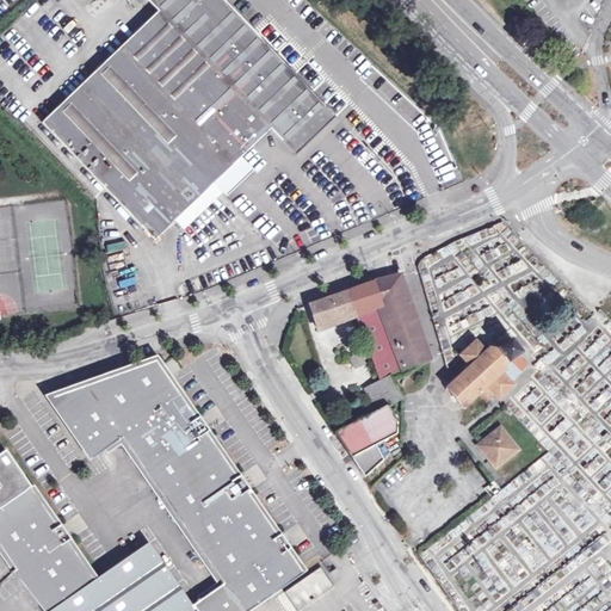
[(162,18),(47,129),(158,247),(273,135),(300,161),(340,123),(315,98),(315,86),(301,71),(290,72),(221,0),(155,0),(150,5),(162,18)]
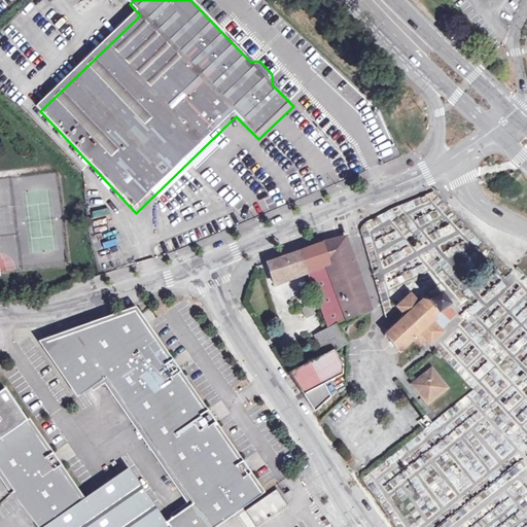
[(292,97),(297,89),(288,83),(283,92),(292,97)]
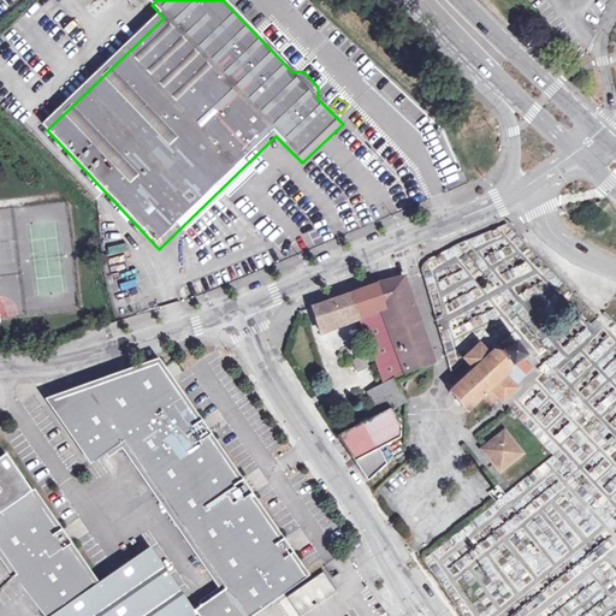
[(321,333),(359,319),(357,318),(379,311),(383,319),(385,318),(403,365),(384,374),(390,386),(383,390),(381,386),(368,394),(381,414),(339,437),(356,463),(403,437),(403,430),(392,410),(408,400),(398,383),(434,363),(421,324),(416,309),(409,288),(404,278),(373,285),(362,289),(350,294),(338,298),(329,303),(325,303),(320,304),(313,307),(321,333)]
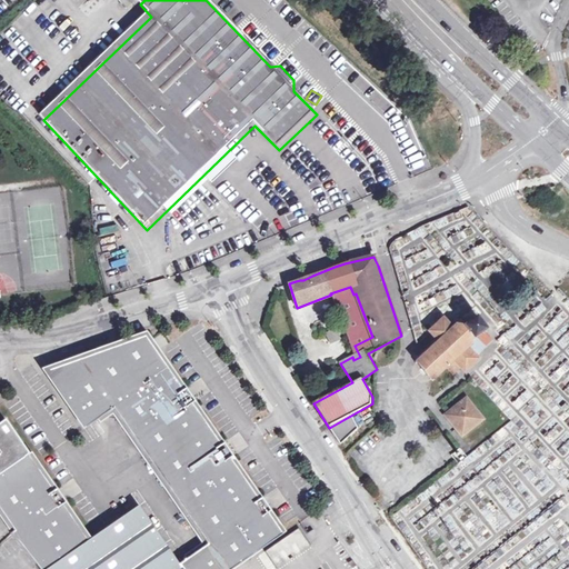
[(426,331),(435,340),(415,359),(432,378),(443,366),(450,372),(458,366),(462,370),(478,357),(475,353),(490,340),(480,330),(486,326),(476,312),(461,322),(456,321),(451,325),(442,316),(426,331)]
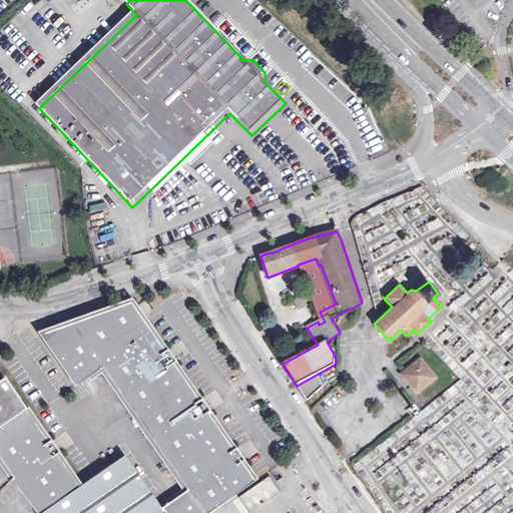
[(297,309),(306,305),(302,295),(293,299),(297,309)]
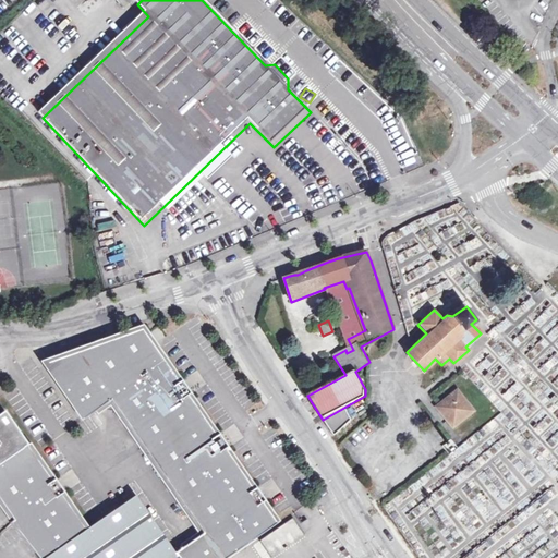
[(145,328),(48,362),(80,410),(162,353),(156,343),(145,328)]
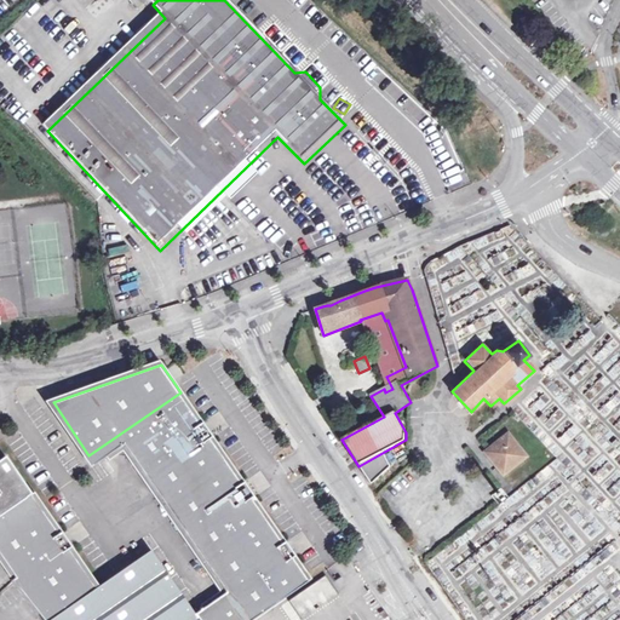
[(181,392),(89,455),(96,465),(126,445),(227,593),(195,614),(199,619),(253,619),(310,583),(305,577),(181,392)]
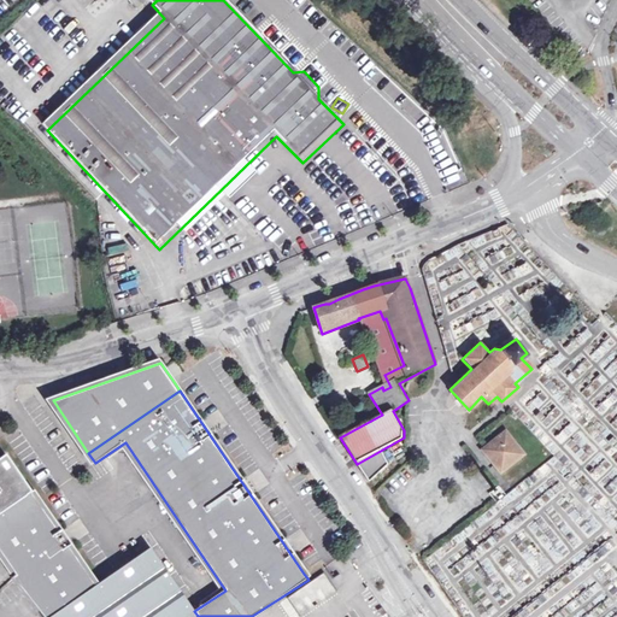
[(205,417),(215,432),(227,423),(217,409),(205,417)]
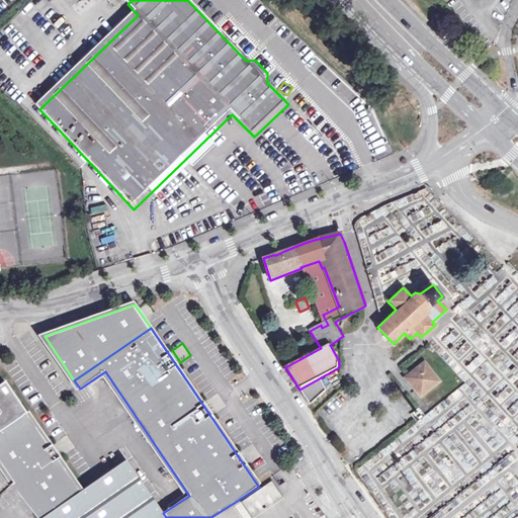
[(424,361),(406,376),(421,396),(439,380),(424,361)]
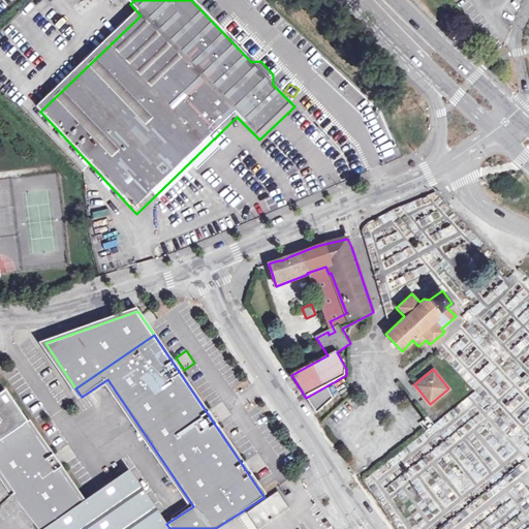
[(36,528),(42,528),(82,502),(27,422),(4,390),(0,393),(0,471),(14,493),(10,497),(36,528)]
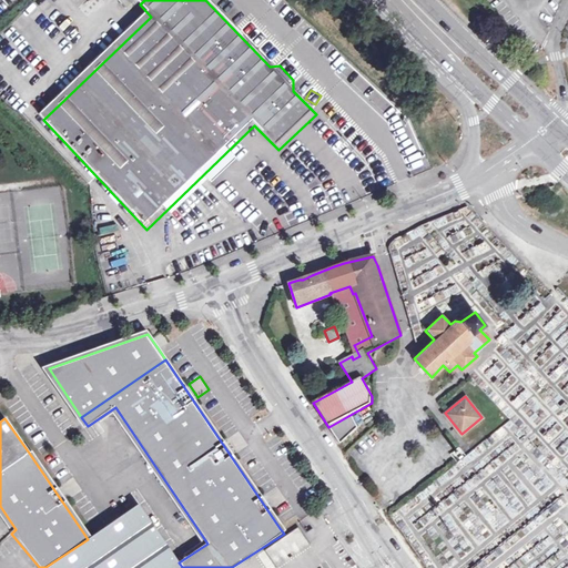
[(523,474),(541,495),(553,486),(534,464),(523,474)]
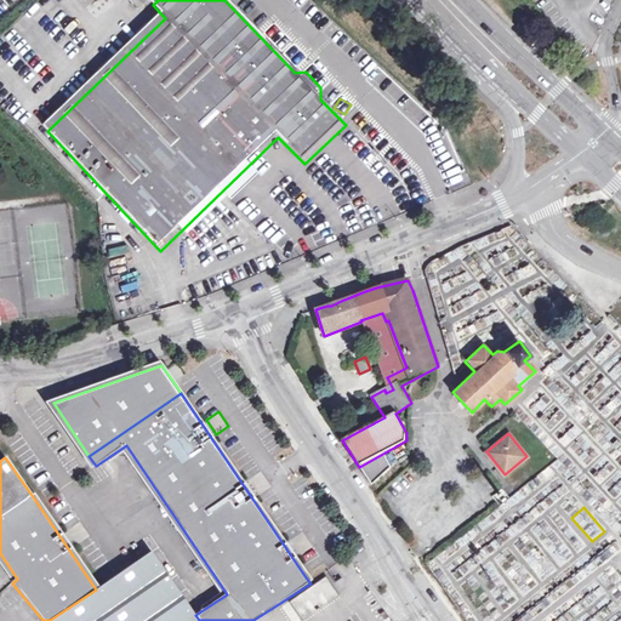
[(199,620),(195,615),(194,610),(152,552),(102,585),(96,590),(50,620),(199,620)]
